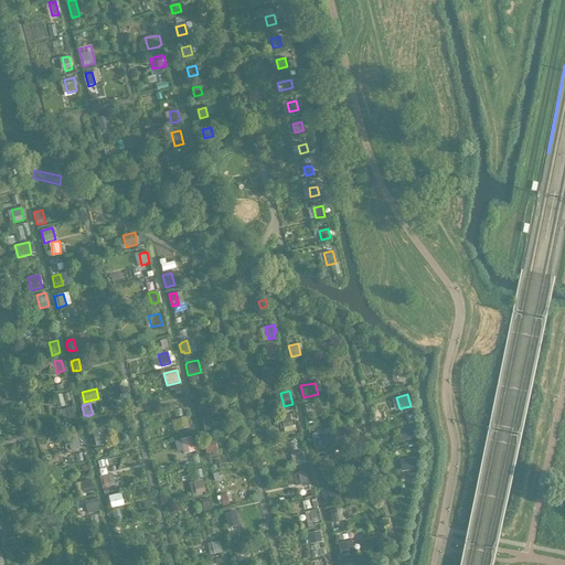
[(316,418),(311,403),(305,404),(309,420),(316,418)]
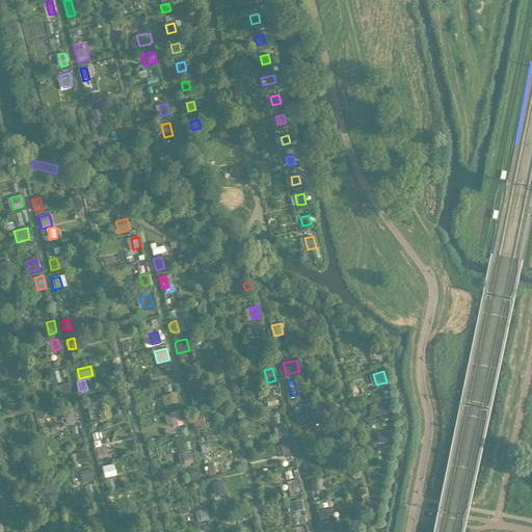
[(71,395),(68,383),(61,384),(64,396),(71,395)]
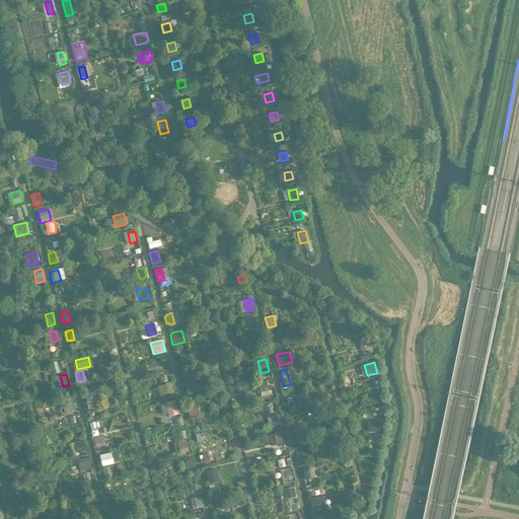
[(196,394),(193,381),(184,383),(188,396),(196,394)]
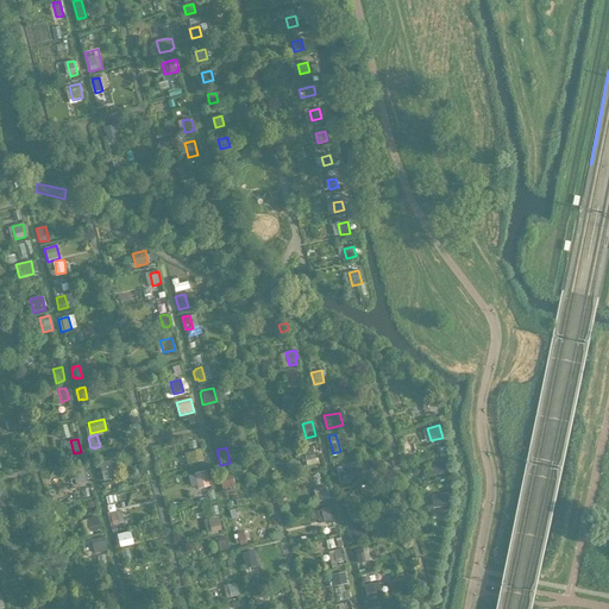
[(316,459),(313,447),(303,450),(307,462),(316,459)]
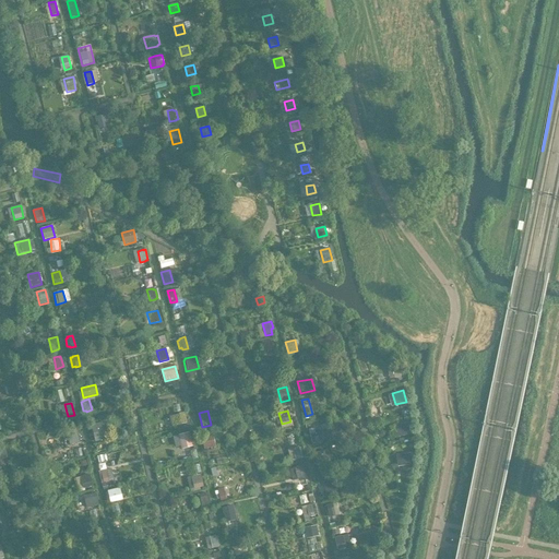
[(408,421),(399,424),(401,436),(411,433),(408,421)]
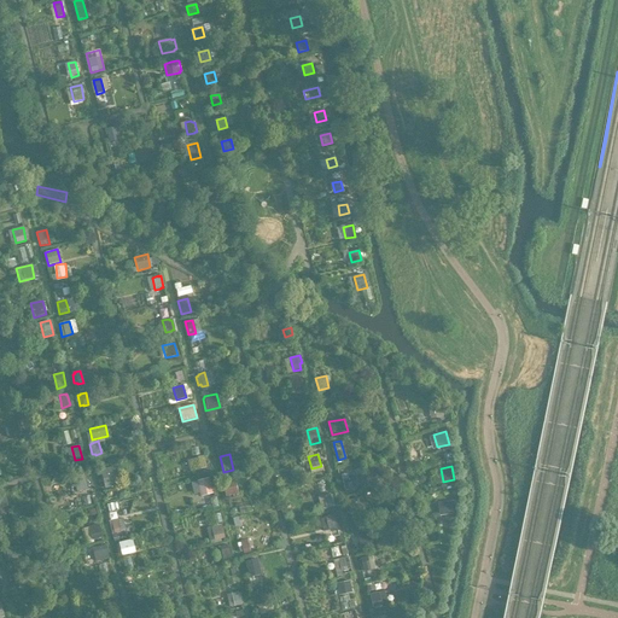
[(109,482),(105,468),(98,470),(101,483),(109,482)]
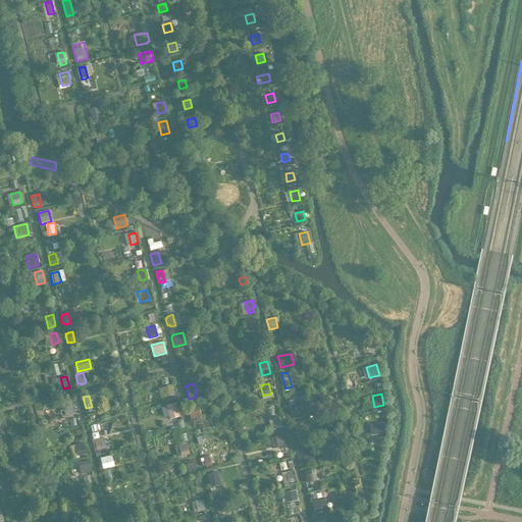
[(72,403),(64,405),(67,416),(74,414),(72,407),(73,407),(72,403)]
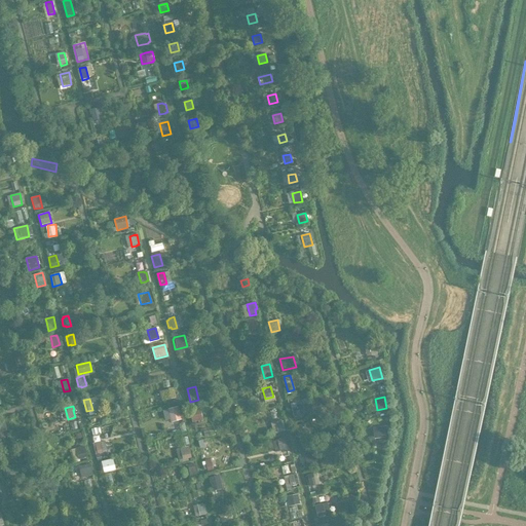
[(181,419),(178,407),(166,410),(171,422),(181,419)]
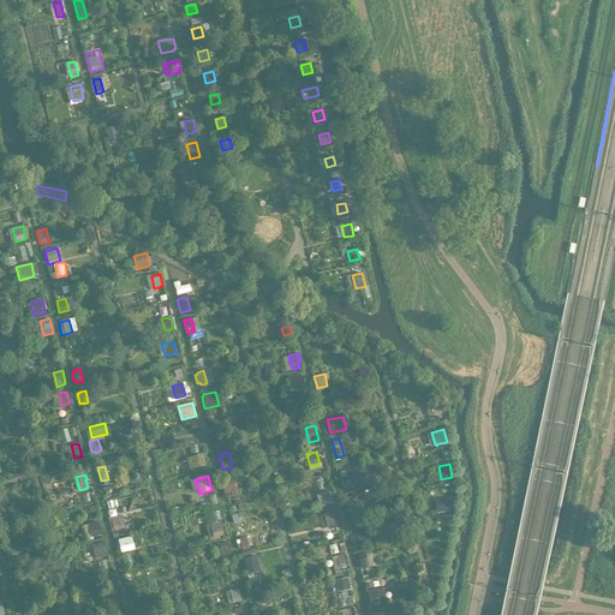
[(351,490),(347,476),(341,477),(344,493),(351,490)]
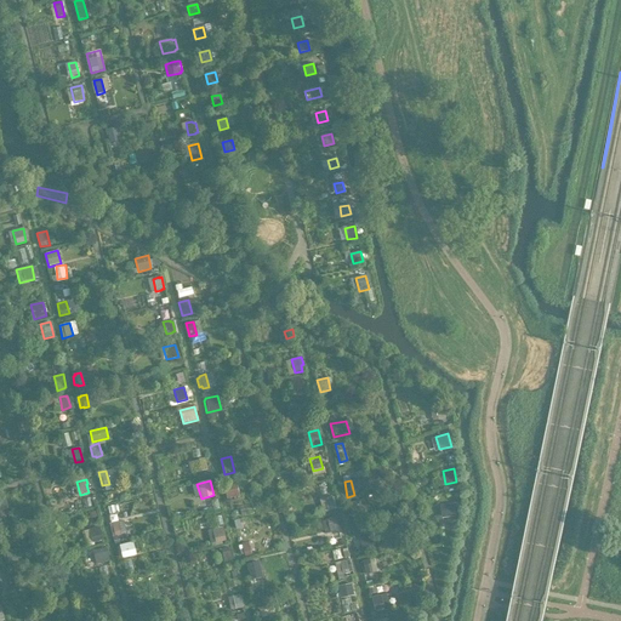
[(239,496),(235,482),(223,485),(227,499),(239,496)]
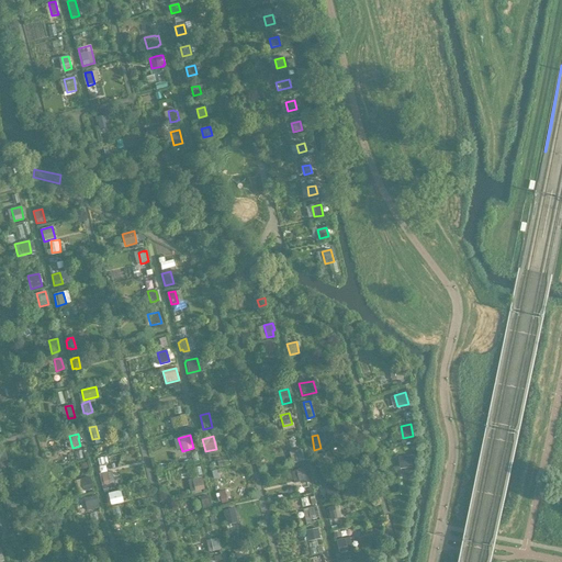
[(333,465),(328,451),(316,454),(319,469),(333,465)]
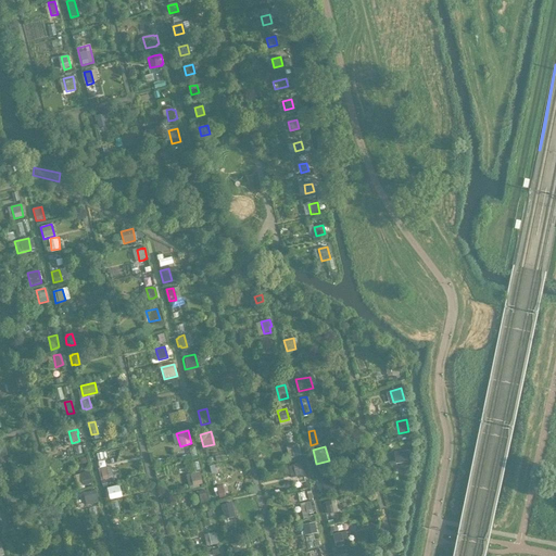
[(408,450),(397,451),(400,463),(411,462),(408,450)]
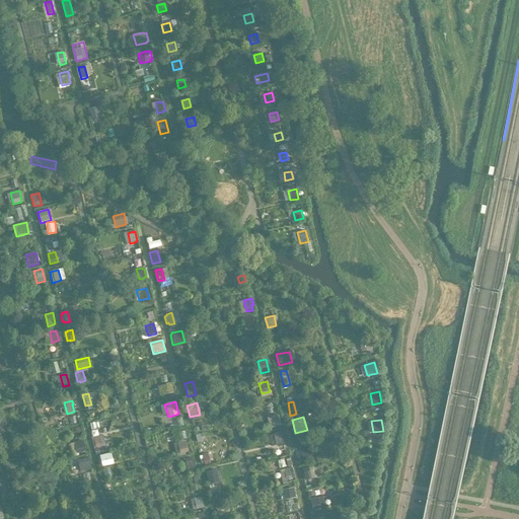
[(284,444),(281,433),(274,435),(276,446),(284,444)]
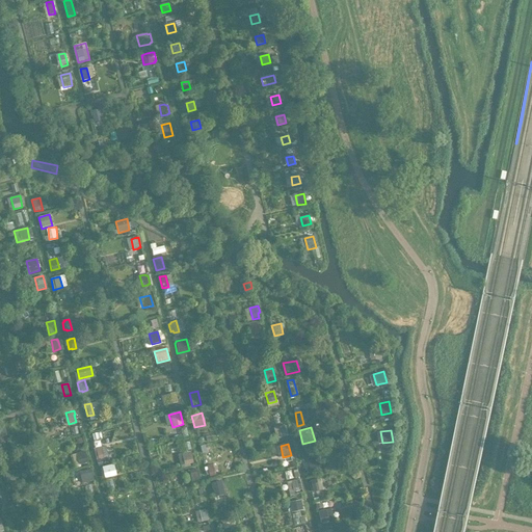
[(104,458),(101,447),(94,449),(97,459),(104,458)]
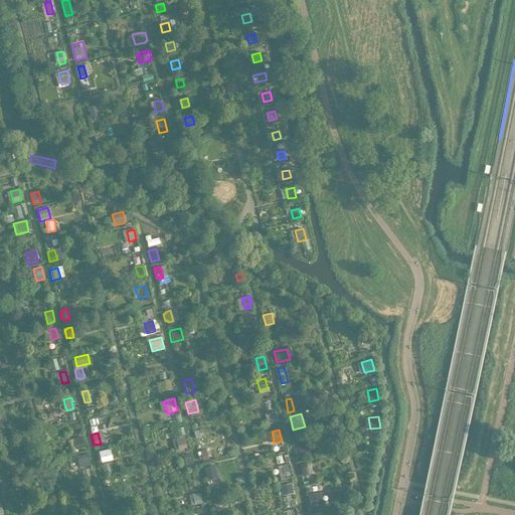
[(84,448),(81,437),(72,440),(75,451),(84,448)]
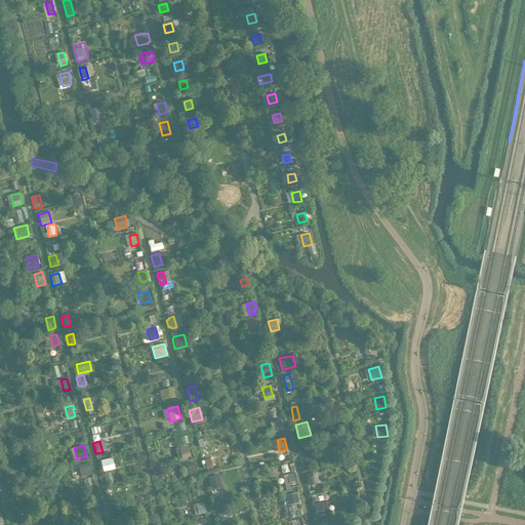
[(191,457),(188,445),(178,447),(179,448),(175,449),(177,460),(191,457)]
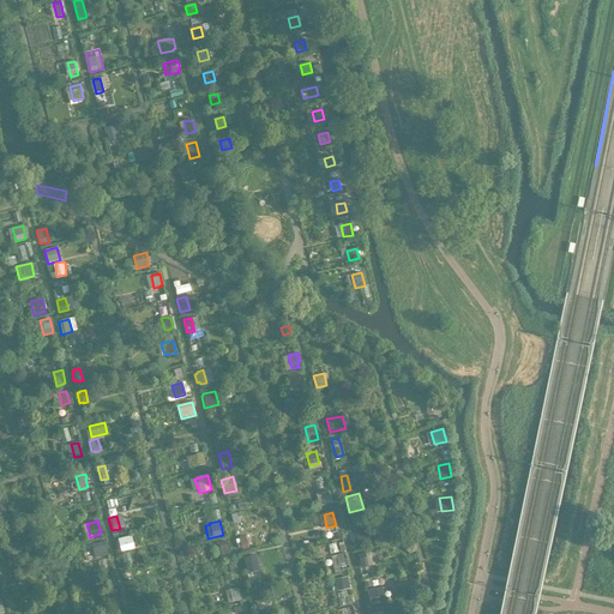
[(372,542),(369,531),(356,534),(359,546),(372,542)]
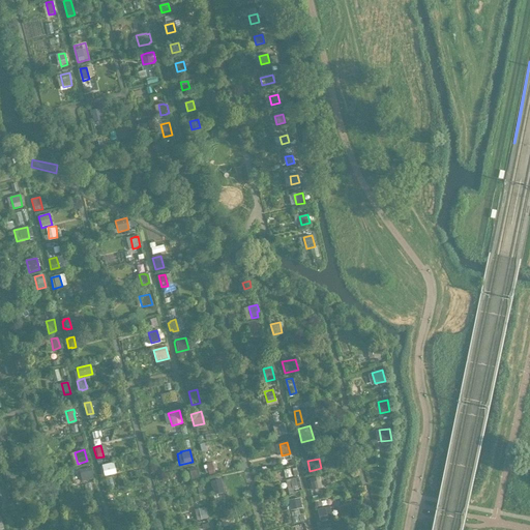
[(214,474),(211,462),(206,464),(208,475),(214,474)]
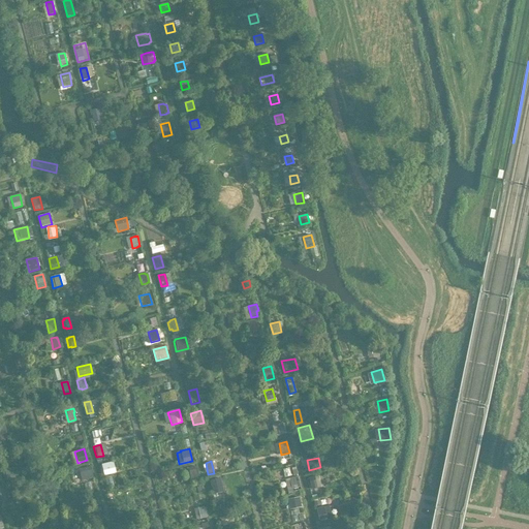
[(109,474),(105,464),(100,465),(100,466),(98,466),(100,475),(103,474),(103,475),(109,474)]
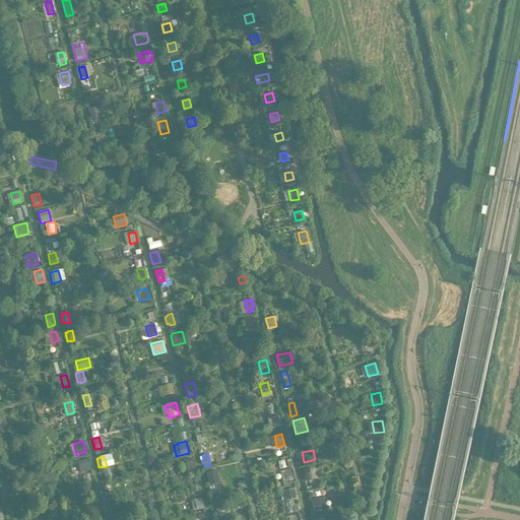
[(193,470),(191,458),(185,460),(188,471),(193,470)]
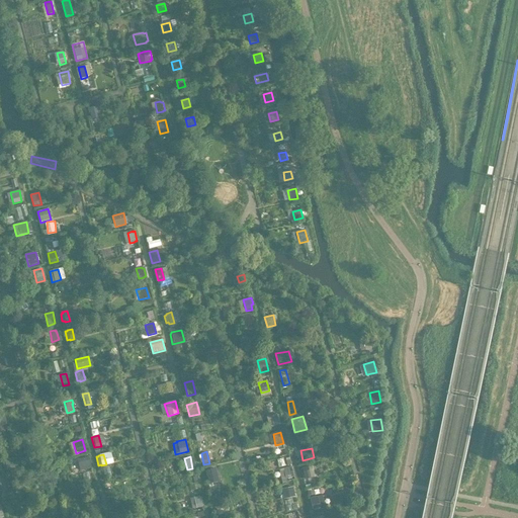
[(12,468),(9,457),(3,459),(6,470),(12,468)]
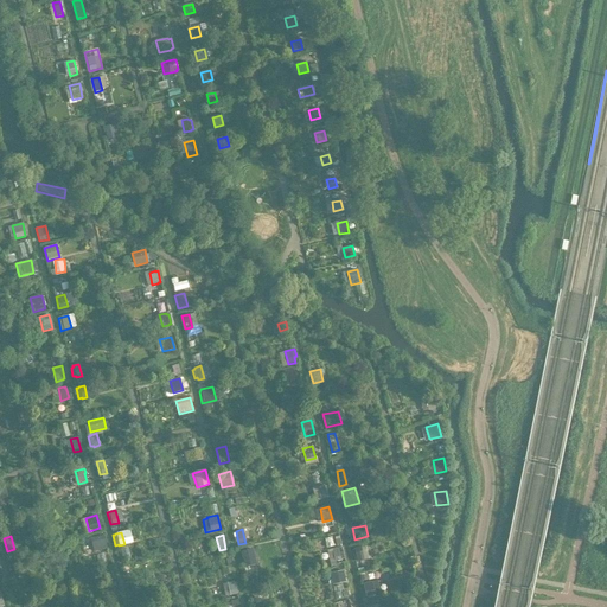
[(107,548),(104,538),(103,536),(95,538),(98,550),(107,548)]
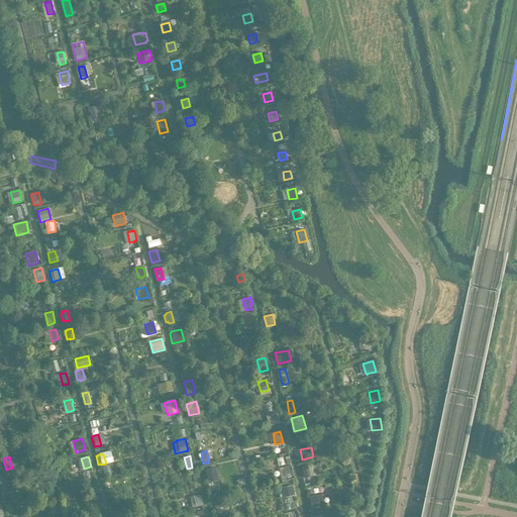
[(314,475),(312,464),(303,467),(305,478),(314,475)]
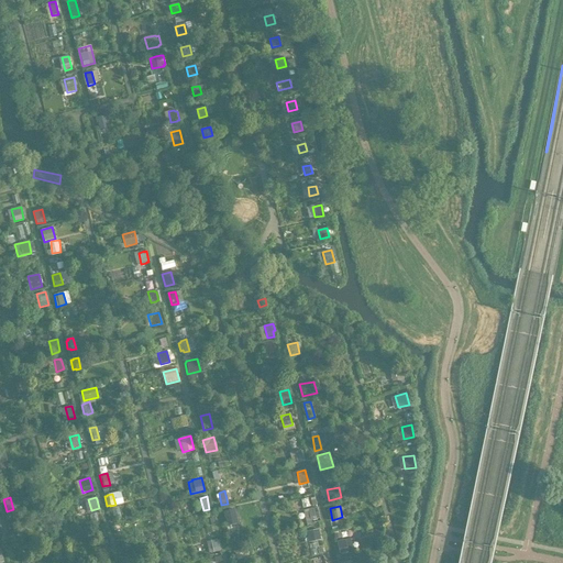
[(319,518),(317,508),(315,509),(315,507),(309,509),(311,520),(319,518)]
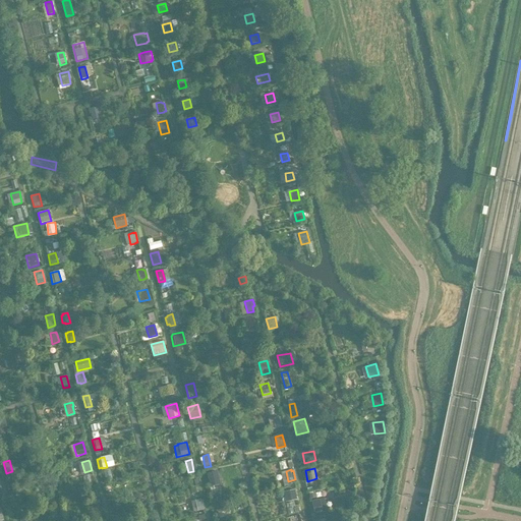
[(218,482),(215,471),(206,473),(209,484),(218,482)]
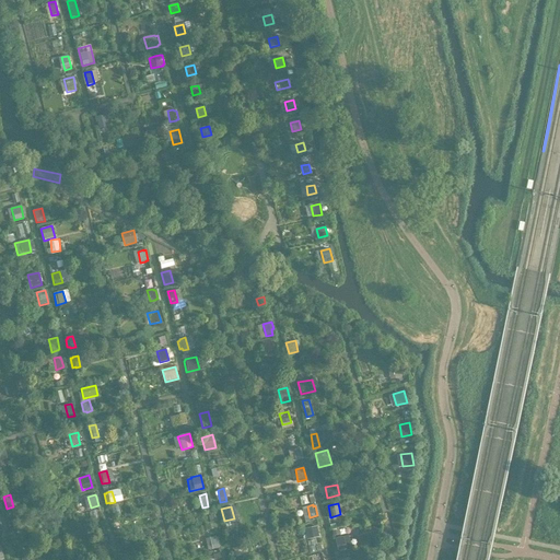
[(18,526),(15,515),(8,516),(11,528),(18,526)]
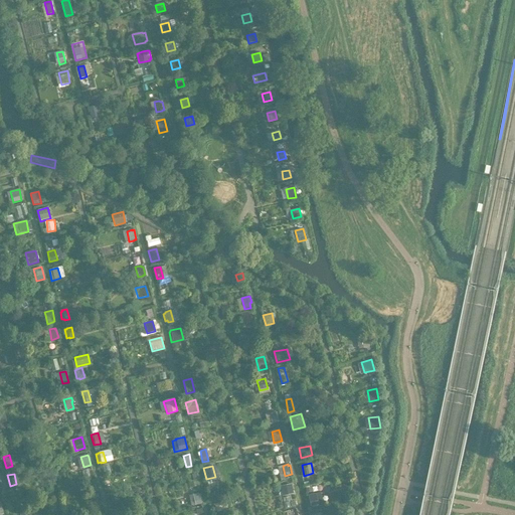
[(295,493),(293,482),(282,485),(285,496),(295,493)]
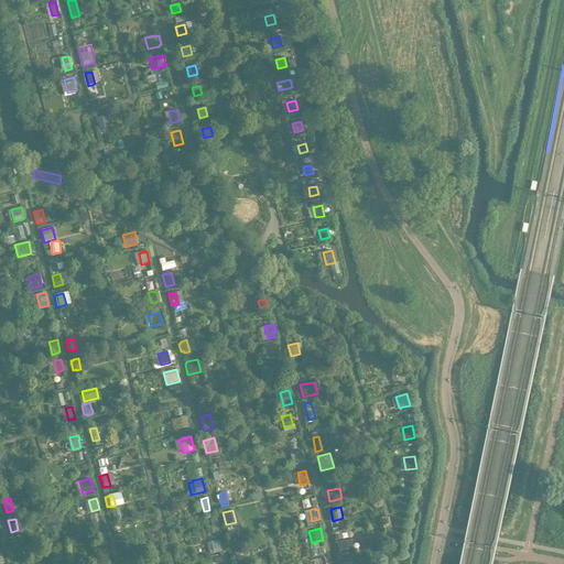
[(219,552),(217,540),(210,542),(213,554),(219,552)]
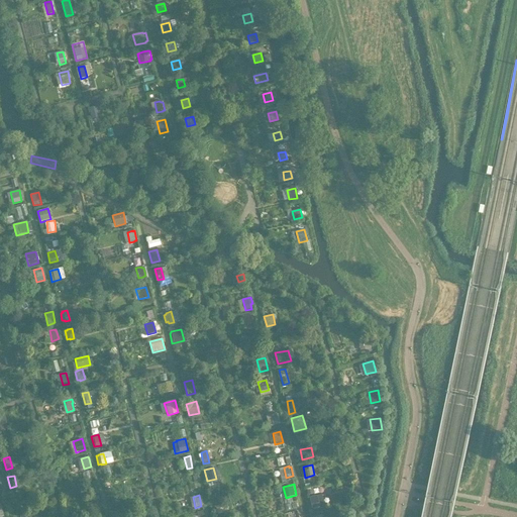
[(324,506),(322,495),(310,498),(312,508),(324,506)]
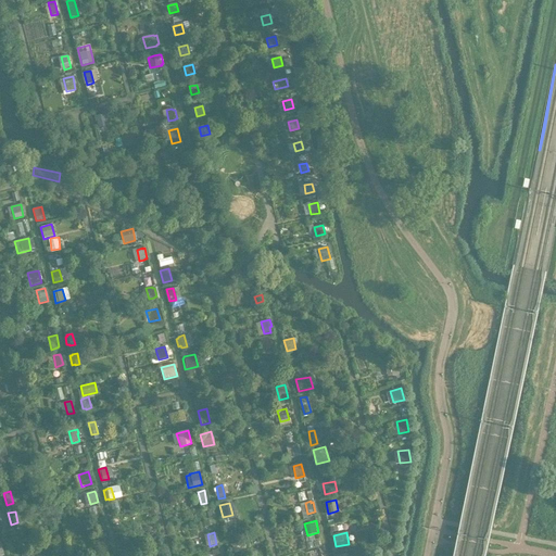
[(110,548),(108,536),(99,539),(102,551),(110,548)]
